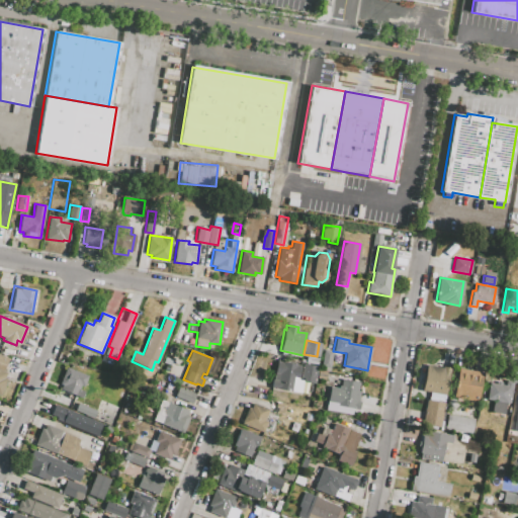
[(0,396),(0,354),(8,358),(3,371),(6,372),(4,378),(7,379),(0,396)]
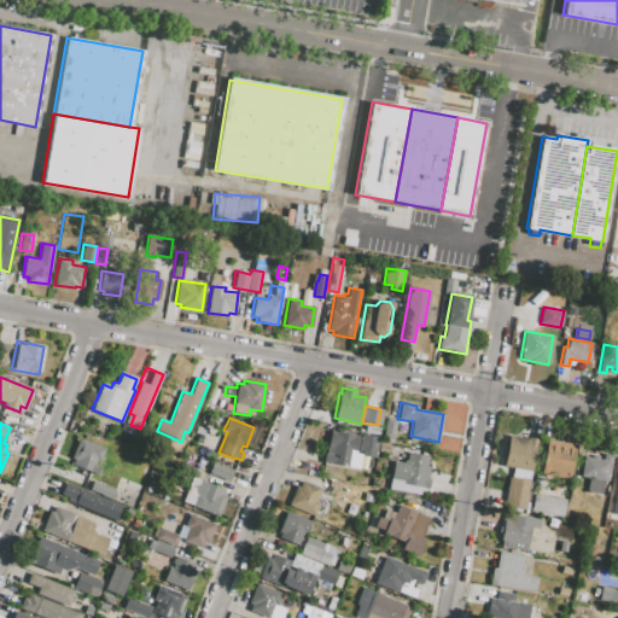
[(379,427),(378,436),(363,433),(365,425),(379,427)]
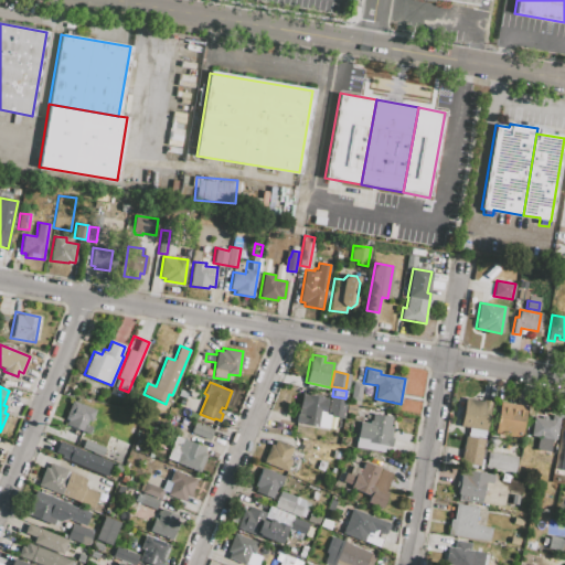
[(301,395),(328,400),(324,415),(330,416),(328,428),(295,423),(297,415),(298,415),(301,395)]
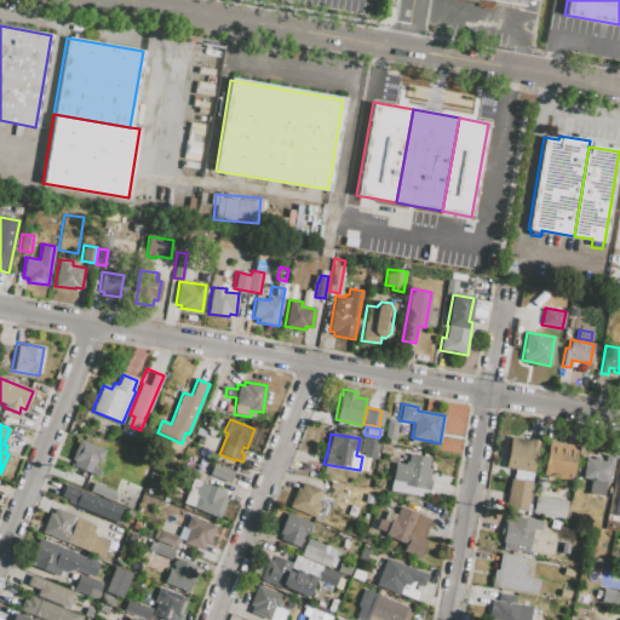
[(362,436),(380,440),(377,459),(363,457),(363,453),(359,452),(362,436)]
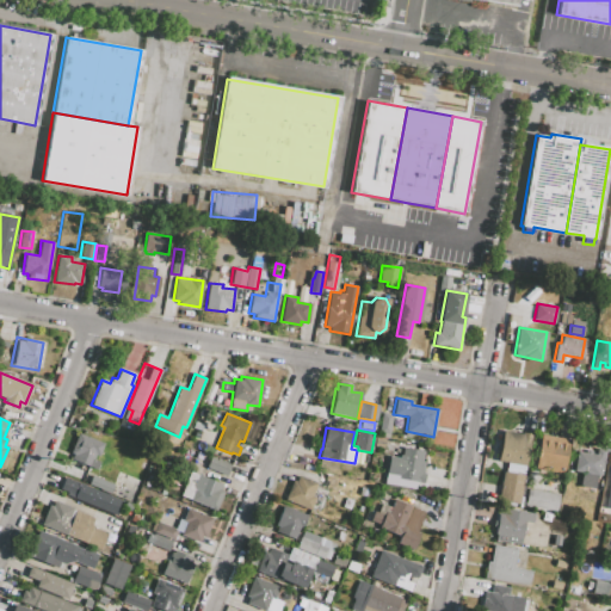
[(503,431),(522,434),(522,432),(531,434),(525,466),(498,461),(503,431)]
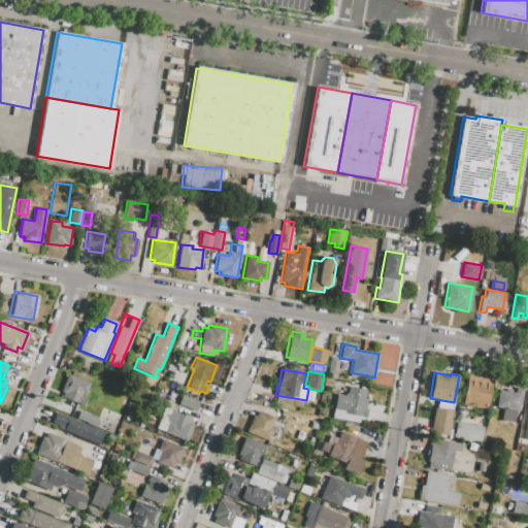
[(67,374),(90,384),(85,396),(81,395),(80,397),(86,399),(83,405),(62,397),(63,392),(61,391),(67,374)]
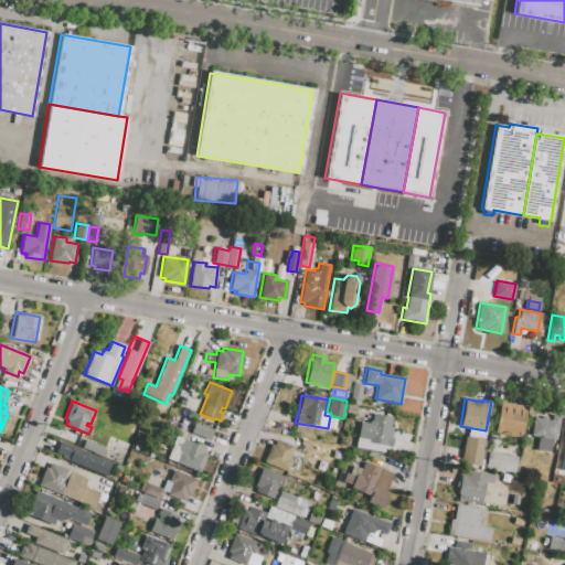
[(521,437),(494,433),(500,403),(526,407),(521,437)]
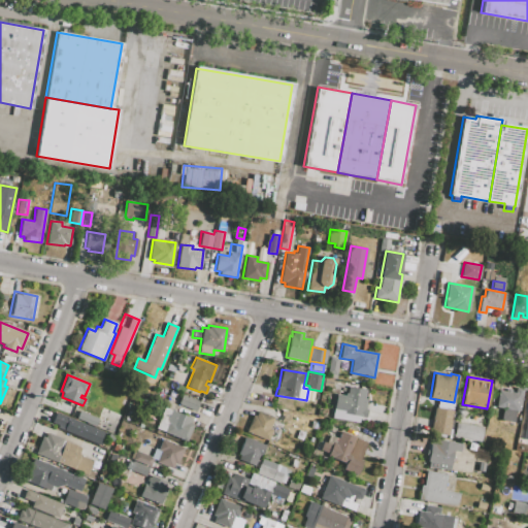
[(366,417),(343,413),(343,410),(333,408),(336,394),(344,396),(345,394),(347,394),(349,387),(366,390),(364,398),(367,399),(365,408),(368,409),(366,417)]
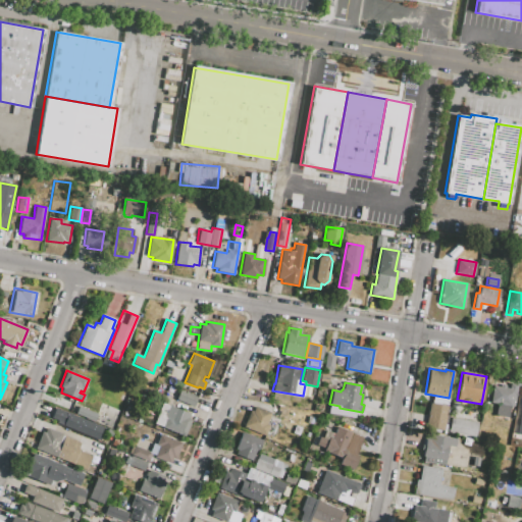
[(490,402),(492,385),(500,387),(501,384),(506,385),(505,387),(509,388),(510,382),(518,383),(514,406),(511,406),(509,417),(496,414),(498,403),(490,402)]
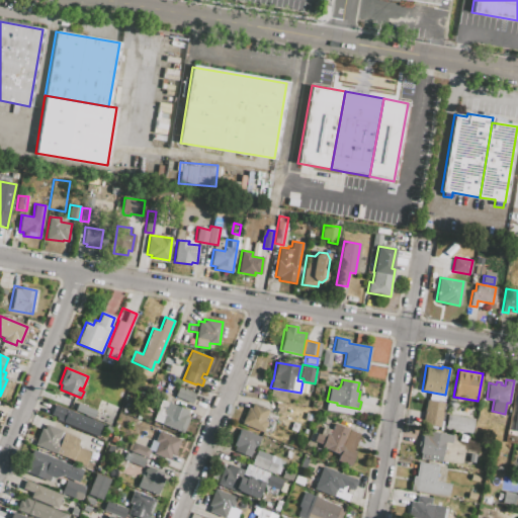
[(191,403),(175,397),(179,386),(195,394),(191,403)]
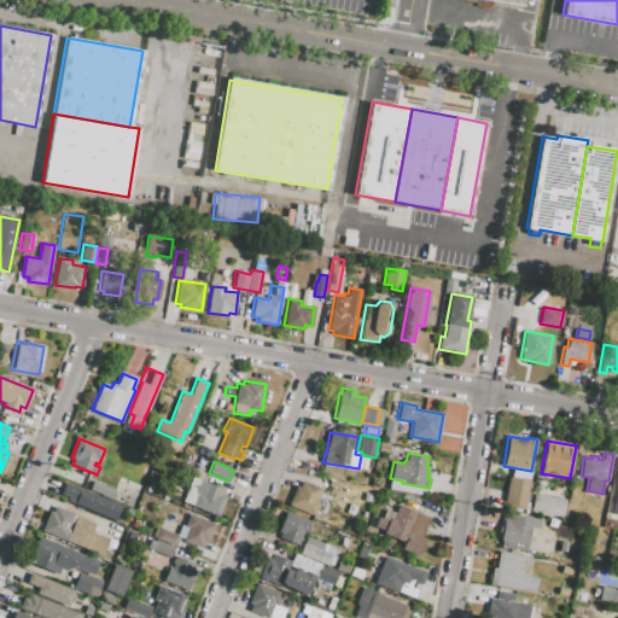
[(182,502),(193,477),(225,490),(222,495),(226,496),(217,517),(182,502)]
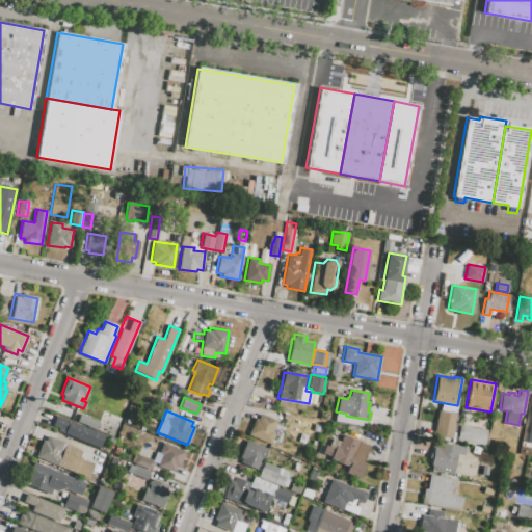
[(434,435),(439,410),(456,414),(452,439),(434,435)]
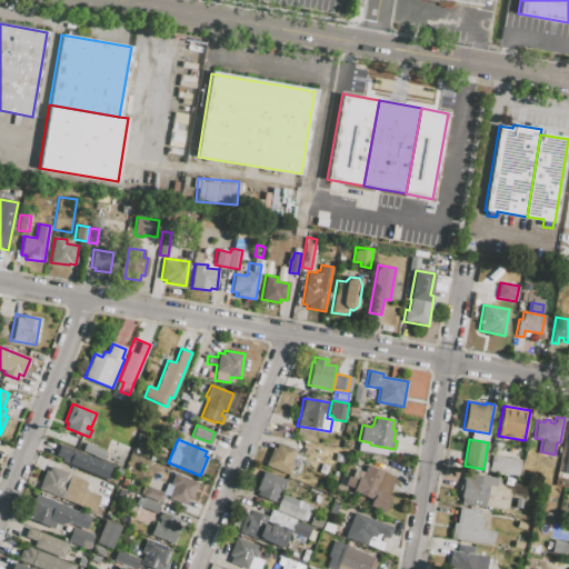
[(107,480),(61,461),(62,459),(56,456),(56,455),(42,449),(45,441),(59,447),(60,443),(113,465),(107,480)]
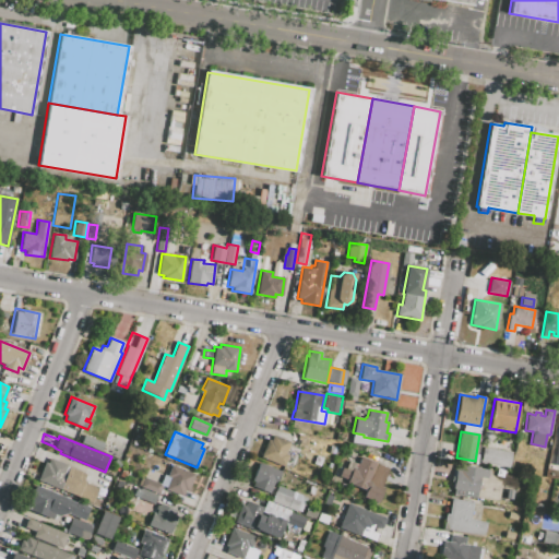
[(84,435),(104,443),(100,451),(81,443),(84,435)]
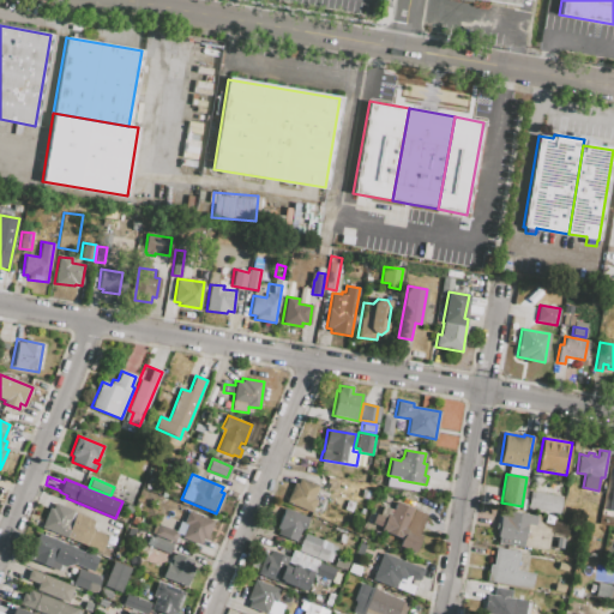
[(312,512),(287,501),(294,482),(298,483),(300,477),(318,485),(313,499),(317,500),(312,512)]
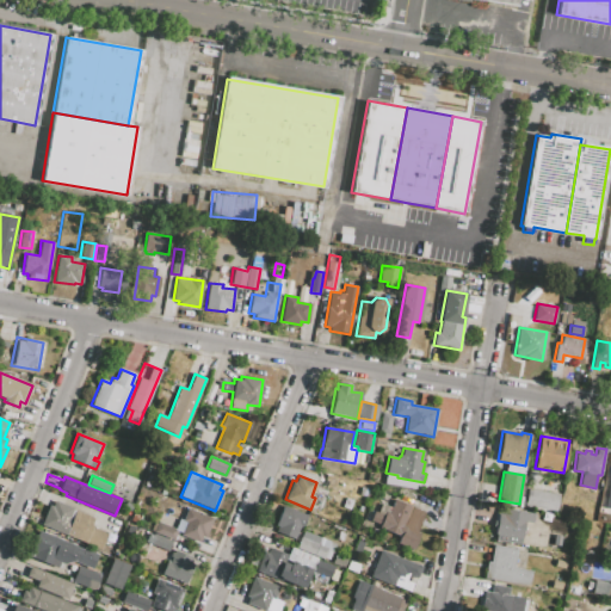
[(323,475),(339,477),(338,492),(321,489),(323,475)]
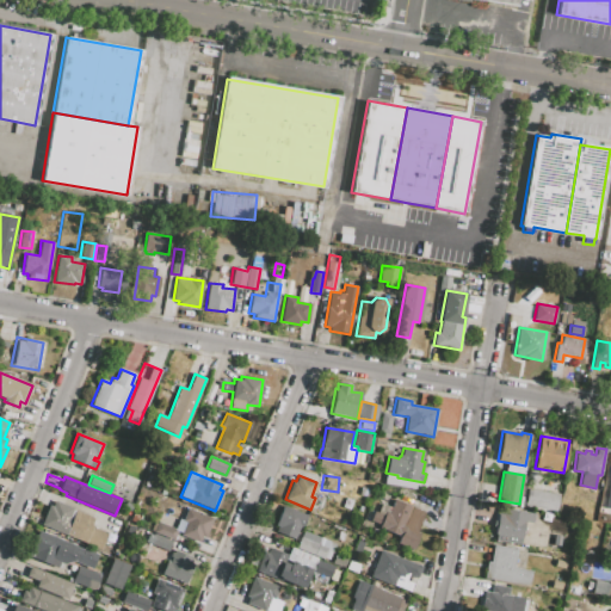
[(528,488),(559,493),(556,512),(524,506),(528,488)]
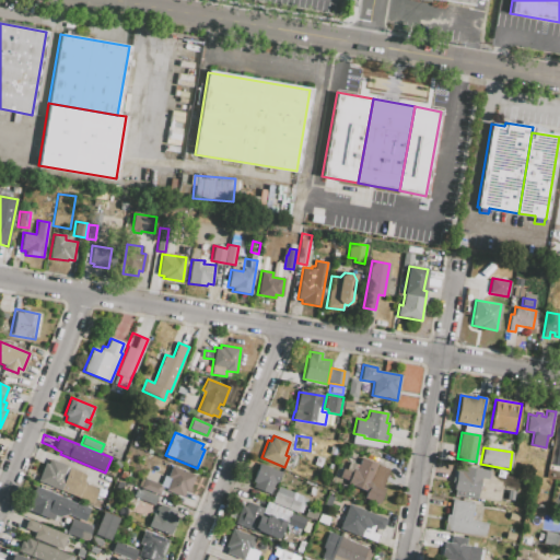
[(378,503),(364,498),(366,492),(347,483),(348,480),(339,477),(342,468),(346,469),(349,461),(359,465),(361,458),(389,469),(382,488),(385,489),(378,503)]
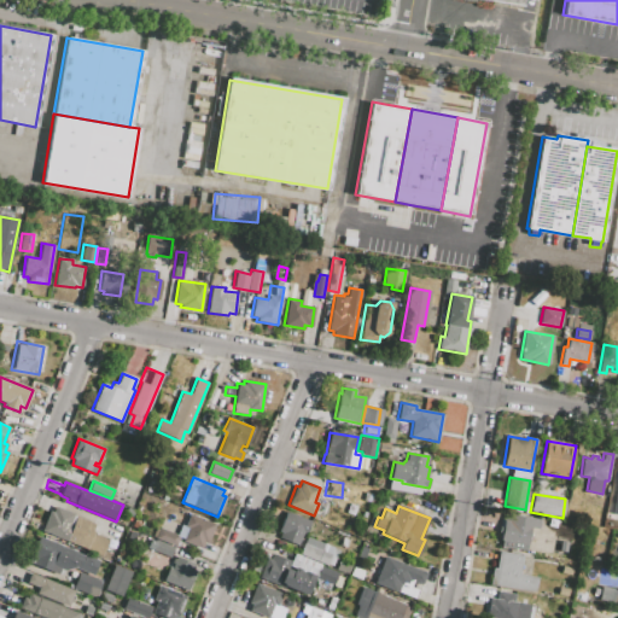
[(100,558),(41,534),(50,511),(53,513),(56,507),(75,514),(74,516),(94,524),(91,532),(108,538),(100,558)]
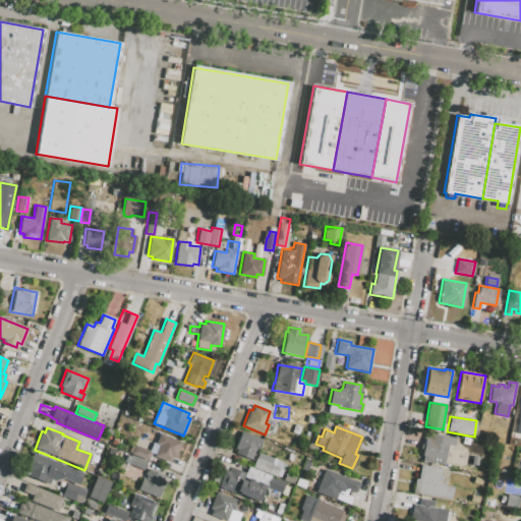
[(241,431),(262,440),(258,448),(256,447),(250,460),(235,453),(237,449),(234,448),(241,431)]
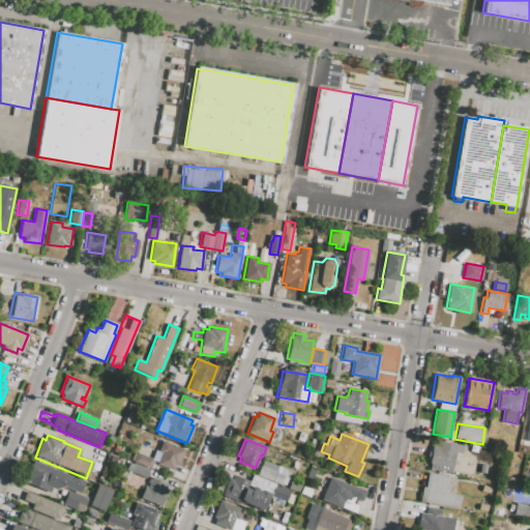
[(433,440),(463,445),(462,454),(454,453),(451,473),(428,469),(433,440)]
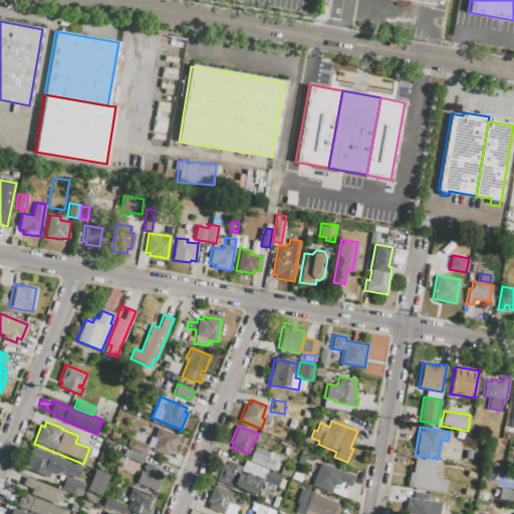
[(158,428),(179,437),(172,453),(170,452),(168,456),(152,450),(153,449),(149,447),(146,455),(130,448),(133,439),(148,445),(151,437),(154,438),(158,428)]
